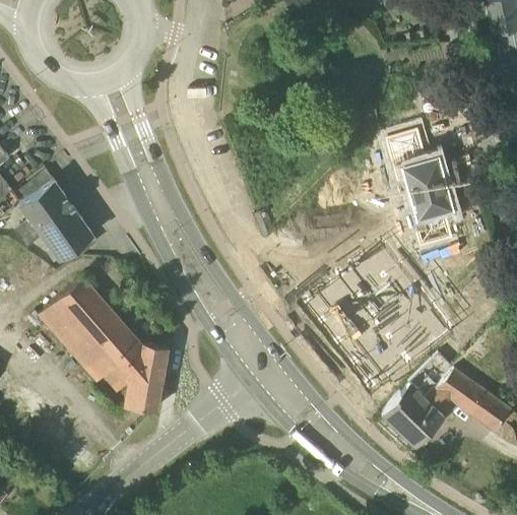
[(516,0),(500,0),(489,2),(490,6),(486,7),(489,18),(493,17),(496,35),(516,29),(516,0)]
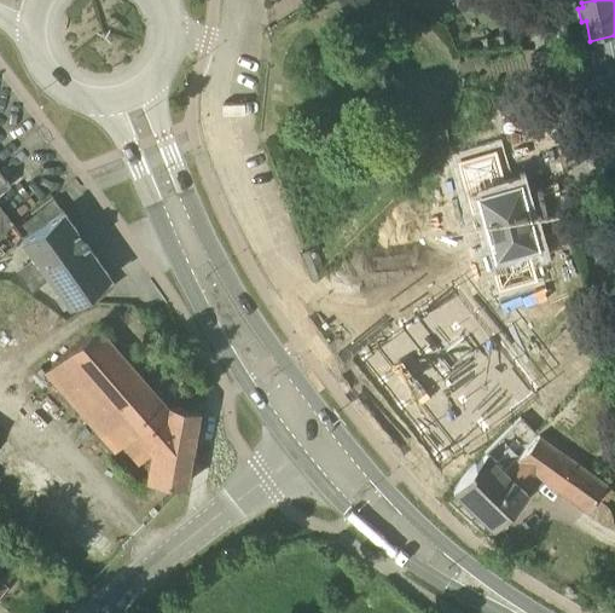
[(614,70),(604,74),(609,102),(614,99),(614,70)]
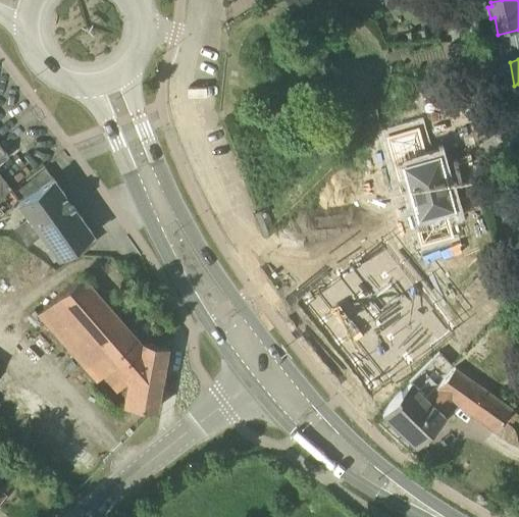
[(415,130),(386,138),(398,177),(406,175),(416,213),(412,214),(420,243),(449,235),(442,209),(450,207),(435,156),(423,159),(415,130)]
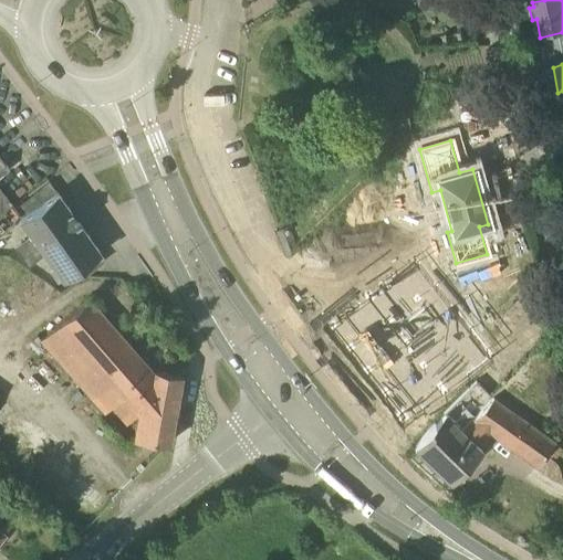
[(18,213),(0,190),(0,182),(12,173),(0,157),(0,238),(21,222),(23,226),(24,225),(18,217),(19,215),(18,213)]
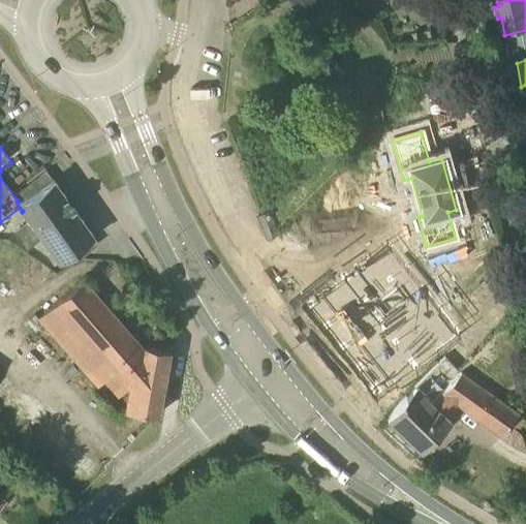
[(30,253),(44,242),(53,254),(49,257),(58,268),(61,265),(62,267),(74,257),(80,265),(92,255),(99,249),(95,243),(96,241),(80,217),(50,176),(17,199),(18,202),(17,203),(23,211),(22,212),(32,224),(17,236),(30,253)]
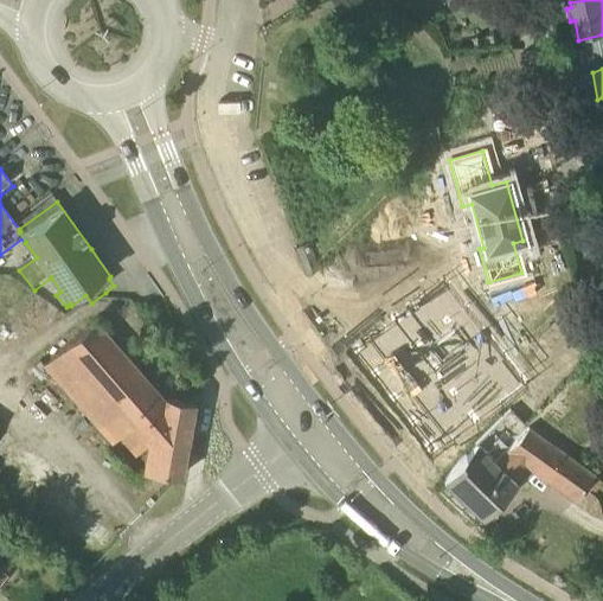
[(313,247),(300,253),(306,270),(319,264),(313,247)]
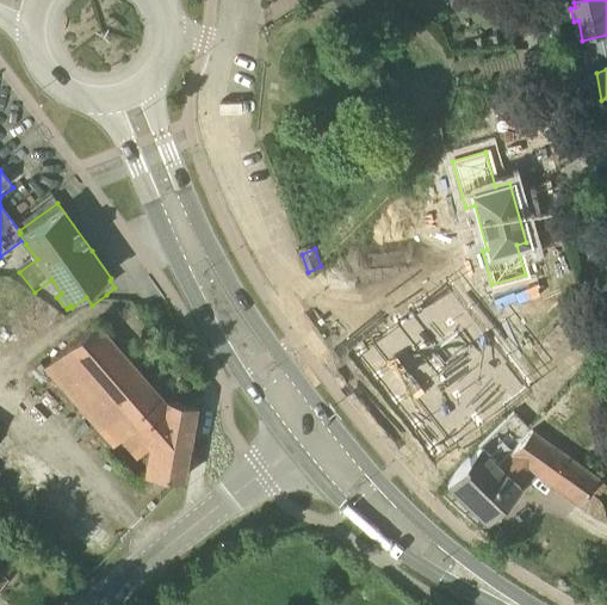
[(371,353),(360,362),(439,463),(450,455),(453,458),(536,393),(450,285),(444,290),(445,291),(427,306),(426,304),(400,325),(402,328),(378,347),(376,343),(367,350),(371,353)]
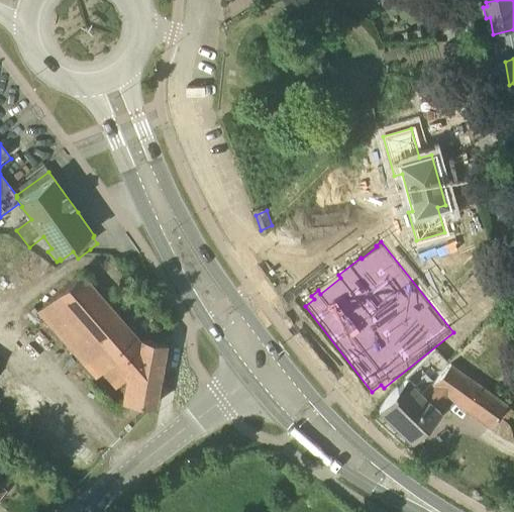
[(159,409),(169,348),(145,343),(86,277),(41,313),(88,369),(98,382),(115,370),(128,383),(126,403),(159,409)]
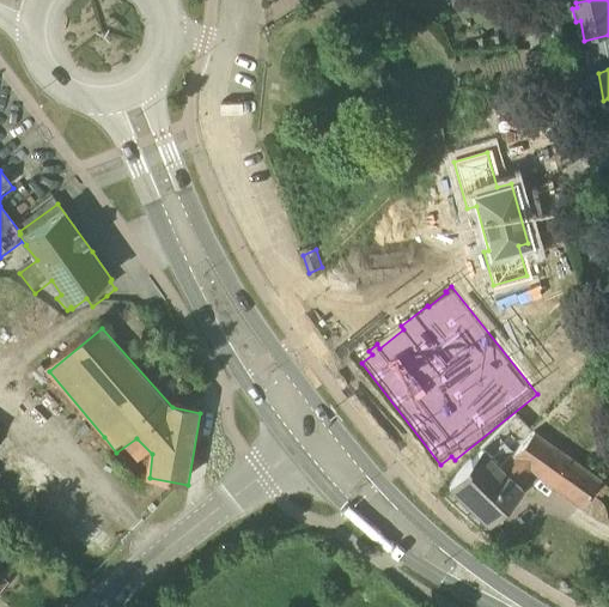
[(451,490),(491,527),(537,478),(585,511),(596,496),(603,502),(608,496),(608,489),(554,451),(555,450),(553,449),(553,450),(539,438),(537,437),(505,473),(487,456),(475,468),(474,467),(451,490)]
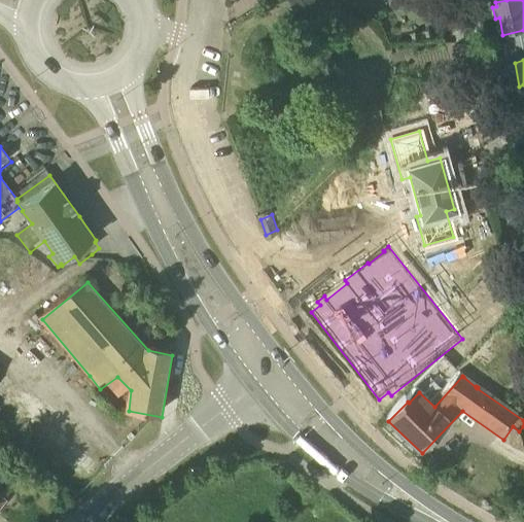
[(0,502),(6,496),(0,491),(0,484),(9,472),(0,463),(0,502)]
